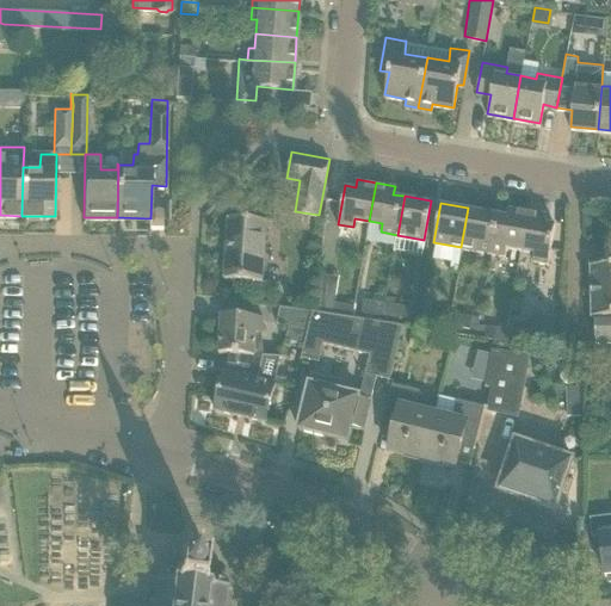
[(522,251),(529,210),(508,206),(507,215),(498,212),(491,252),(505,255),(506,247),(522,251)]
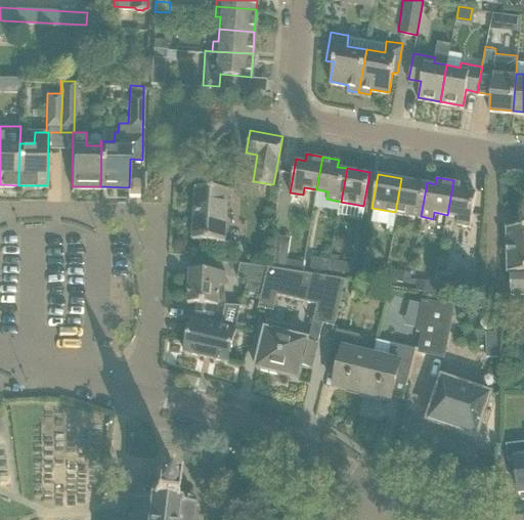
[(421,216),(427,182),(401,178),(395,212),(421,216)]
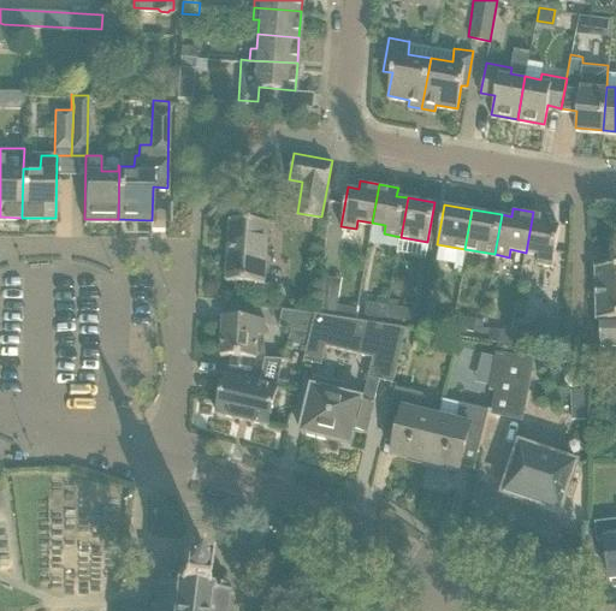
[(549,223),(551,214),(533,212),(526,253),(538,255),(538,261),(552,264),(560,225),(549,223)]
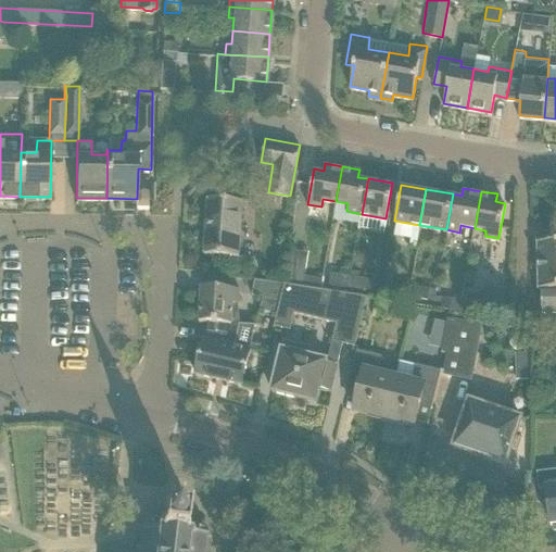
[(238,253),(242,198),(207,196),(203,251),(238,253)]
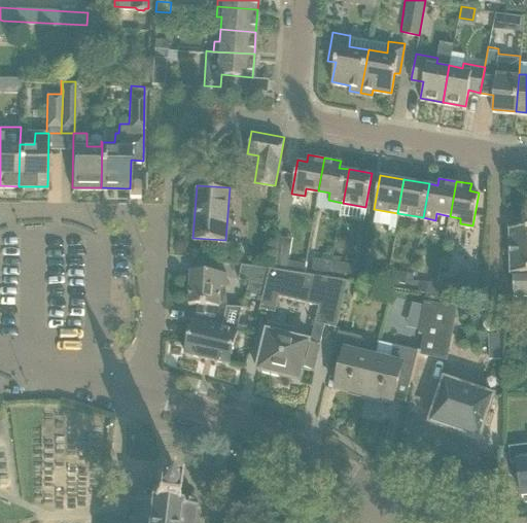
[(526,227),(510,228),(511,272),(513,272),(526,271),(526,227)]
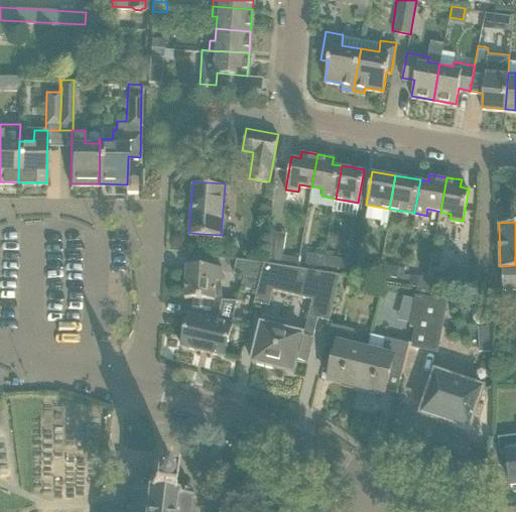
[(332,255),(333,250),(326,249),(325,254),(323,264),(339,266),(341,256),(332,255)]
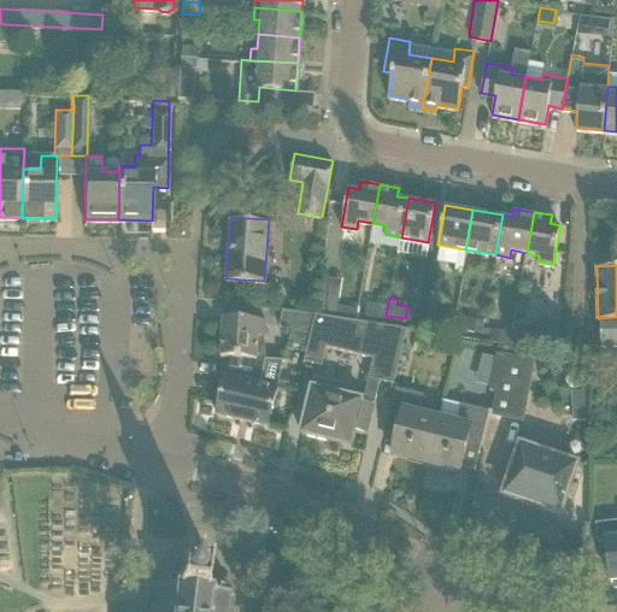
[(386,316),(388,304),(366,300),(364,312),(386,316)]
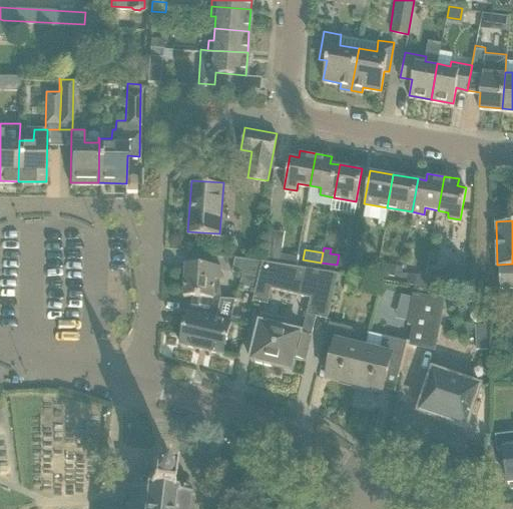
[(295,265),(297,255),(283,252),(281,263),(295,265)]
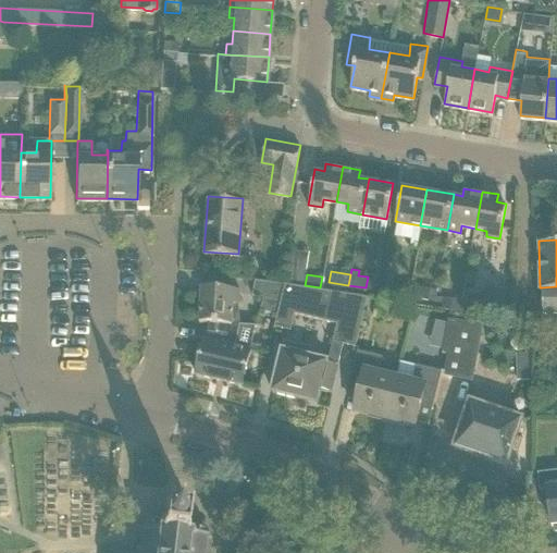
[(281,312),(288,283),(255,278),(252,293),(263,294),(260,308),(281,312)]
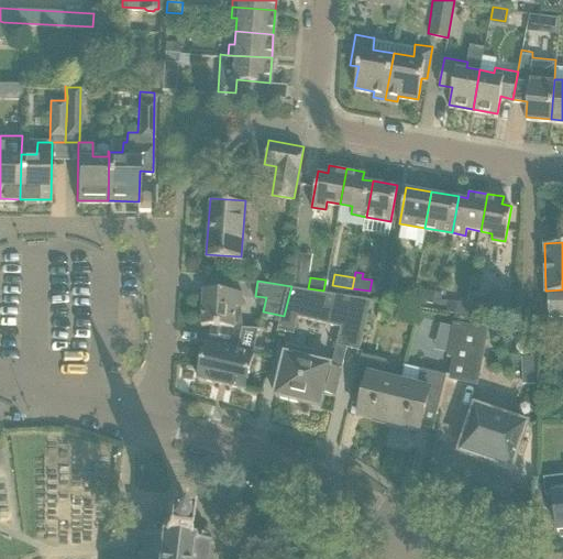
[(414,297),(416,287),(396,284),(395,295),(414,297)]
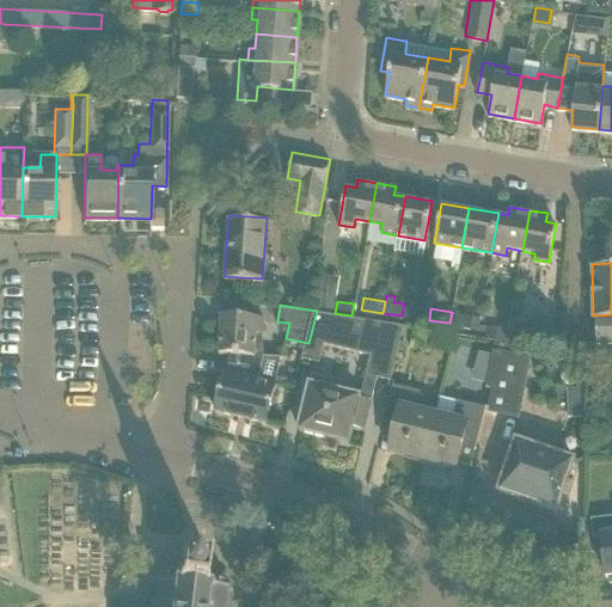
[(403,323),(368,318),(317,311),(308,343),(305,357),(319,360),(324,342),(371,353),(360,394),(338,390),(341,380),(312,373),(299,428),(349,440),(353,424),(363,428),(377,374),(390,378),(403,323)]
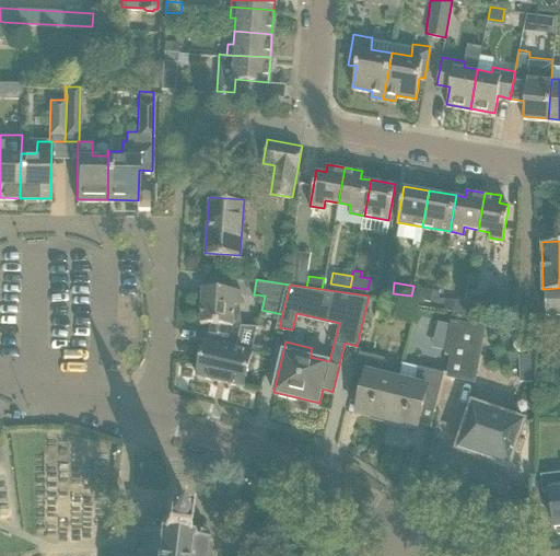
[(202,286),(200,321),(233,323),(234,303),(240,304),(241,289),(202,286)]
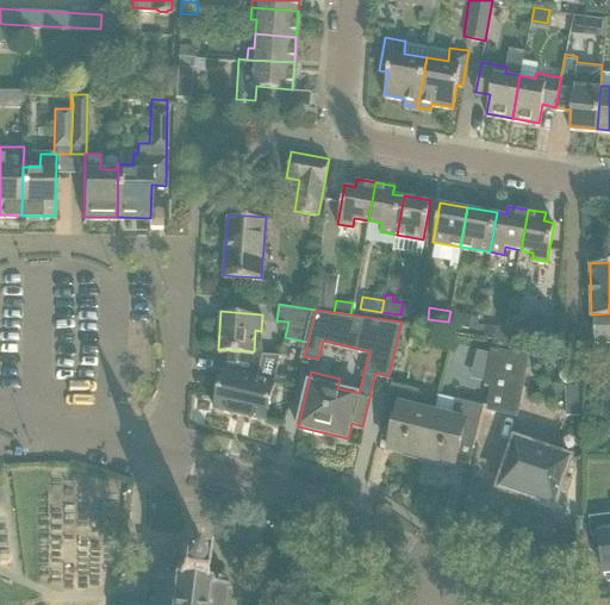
[(467,325),(470,313),(450,311),(448,322),(467,325)]
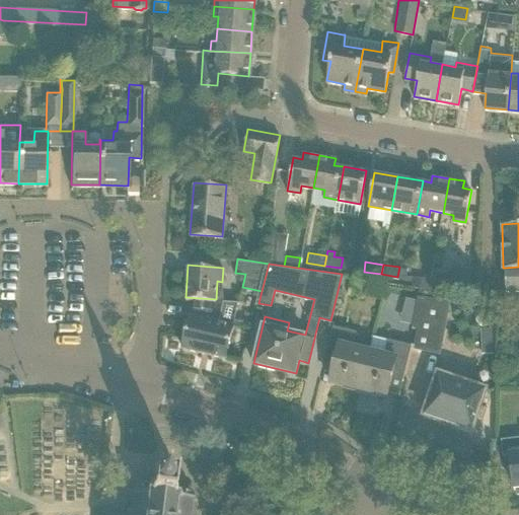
[(454,265),(452,283),(467,285),(469,267),(454,265)]
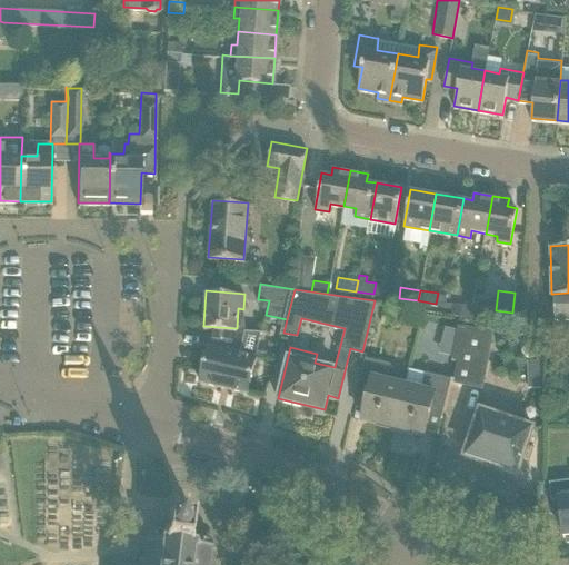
[(568,293),(553,294),(555,317),(568,316),(568,293)]
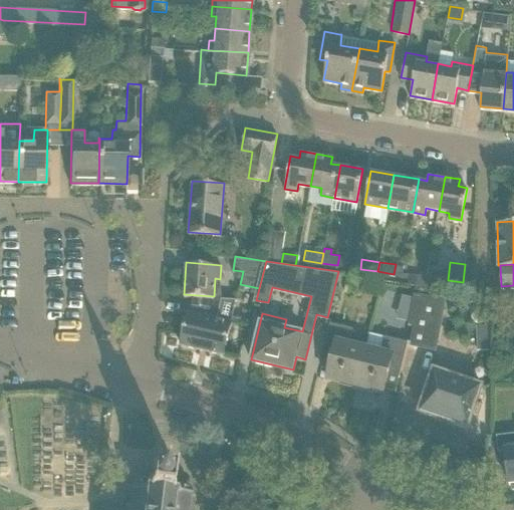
[(429,285),(430,275),(409,272),(407,282),(429,285)]
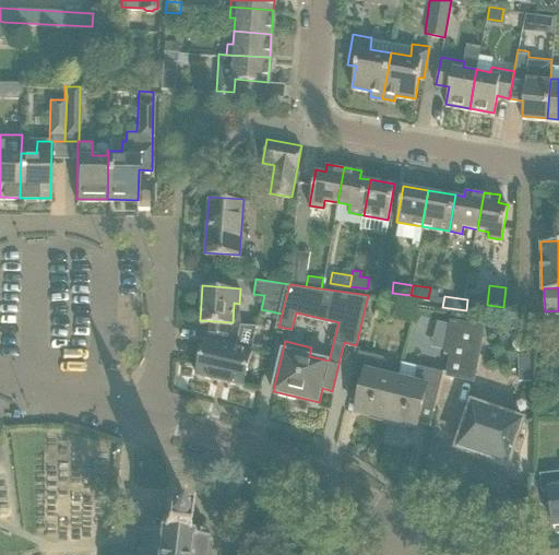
[(479,313),(480,302),(467,299),(466,310),(479,313)]
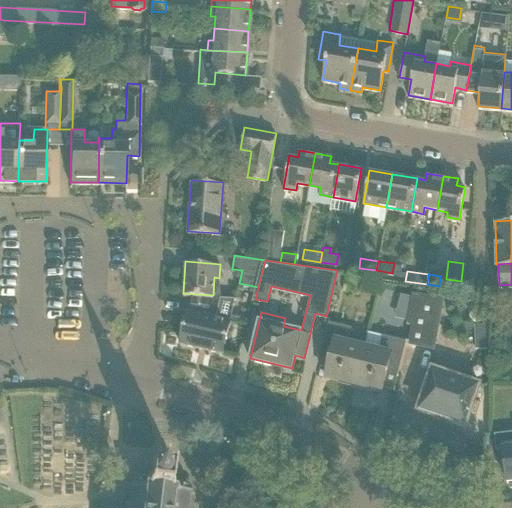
[(434,346),(442,296),(412,291),(407,322),(411,323),(408,341),(434,346)]
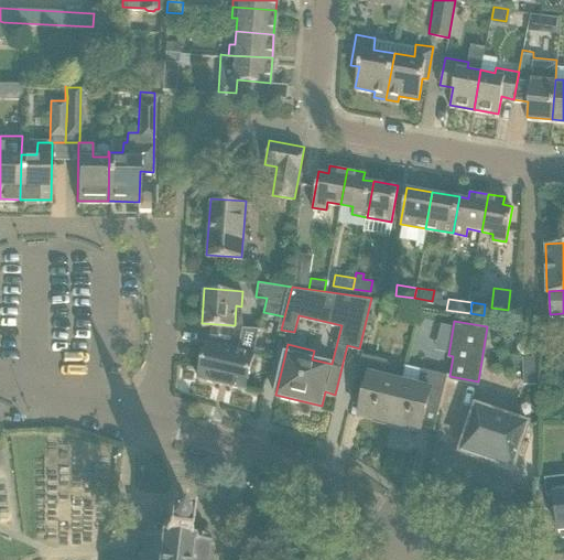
[(239,348),(243,326),(235,325),(202,323),(212,324),(208,341),(206,341),(198,376),(246,387),(253,351),(239,348)]
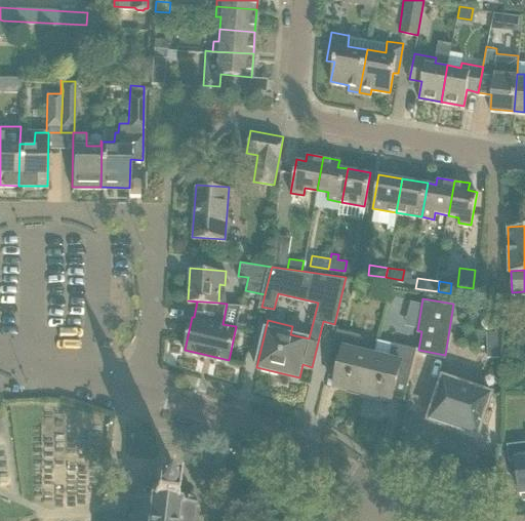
[(358,348),(361,332),(336,327),(329,356),(340,358),(334,386),(362,393),(372,351),(358,348)]
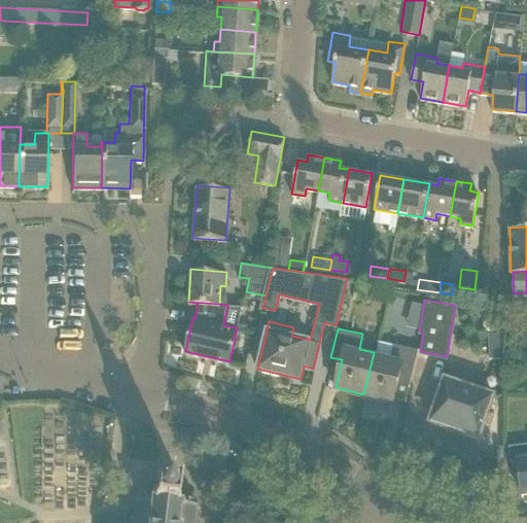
[(502,332),(488,332),(489,356),(503,356),(502,332)]
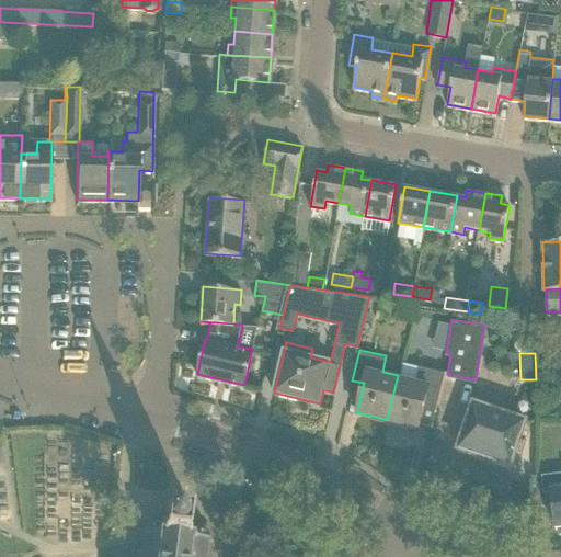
[(437,401),(445,370),(403,360),(400,375),(398,375),(387,420),(418,428),(425,398),(437,401)]
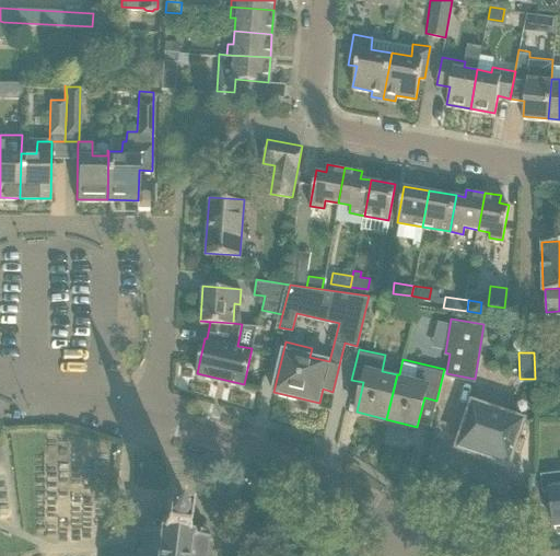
[(502,403),(500,398),(491,395),(487,397),(485,406),(473,402),(457,448),(510,465),(525,419),(500,410),(502,403)]
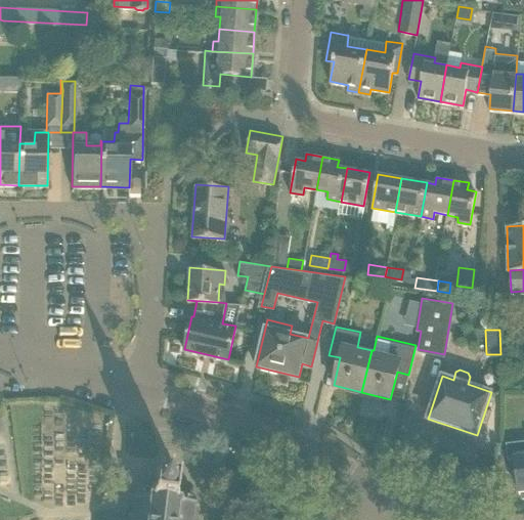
[(523,441),(506,443),(507,458),(514,457),(519,491),(521,491),(522,497),(523,496),(523,441)]
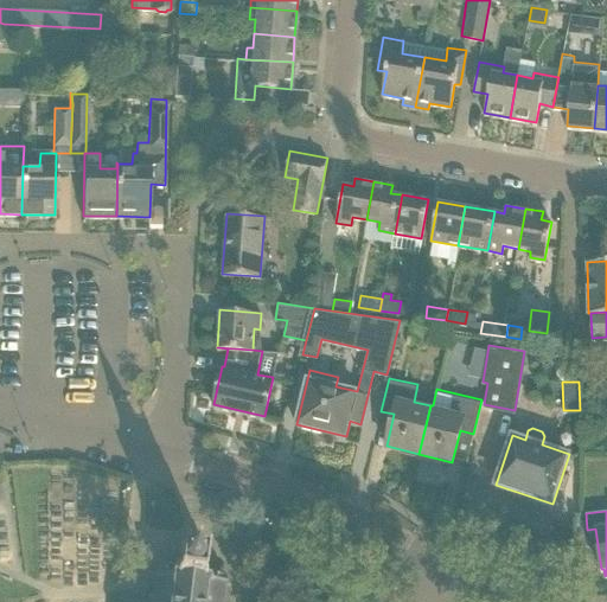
[(203,555),(181,552),(179,549),(176,550),(179,555),(178,567),(174,568),(171,563),(172,561),(171,561),(170,563),(164,562),(163,559),(160,561),(161,563),(157,567),(154,564),(153,567),(154,568),(154,571),(149,571),(148,574),(153,575),(151,593),(147,593),(146,595),(151,596),(149,601),(227,601),(224,601),(225,583),(230,583),(230,581),(225,580),(225,576),(228,576),(228,574),(224,574),(222,569),(223,567),(221,565),(219,568),(213,568),(212,565),(210,565),(210,568),(206,571),(204,570),(205,558),(209,555),(206,551),(203,555)]
